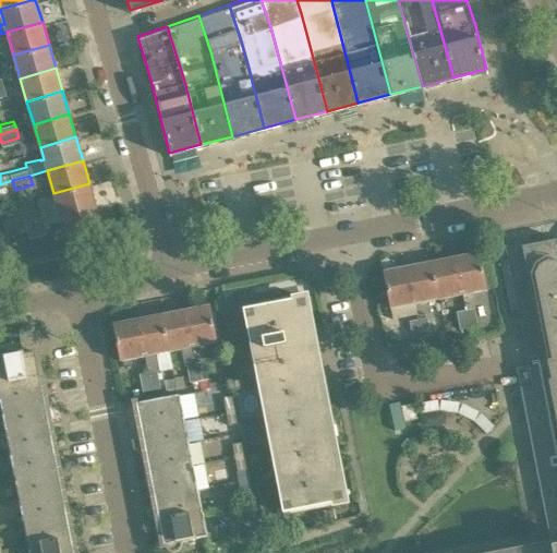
[(96,206),(89,183),(53,193),(60,216),(96,206)]
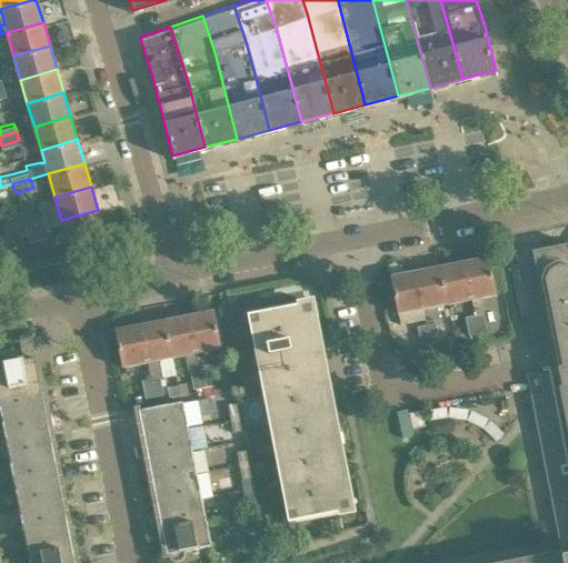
[(98,210),(61,220),(69,244),(105,234),(98,210)]
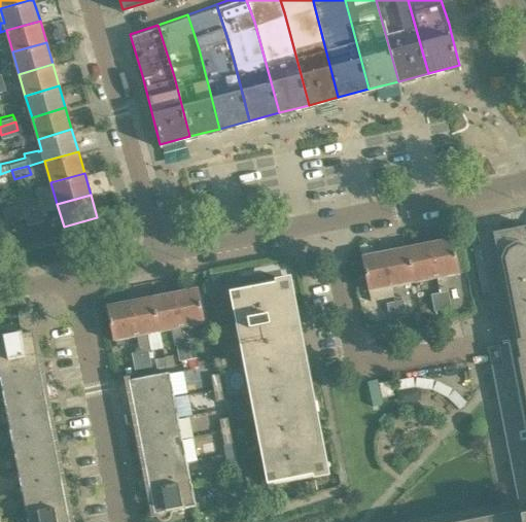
[(24,214),(40,209),(38,201),(22,205),(24,214)]
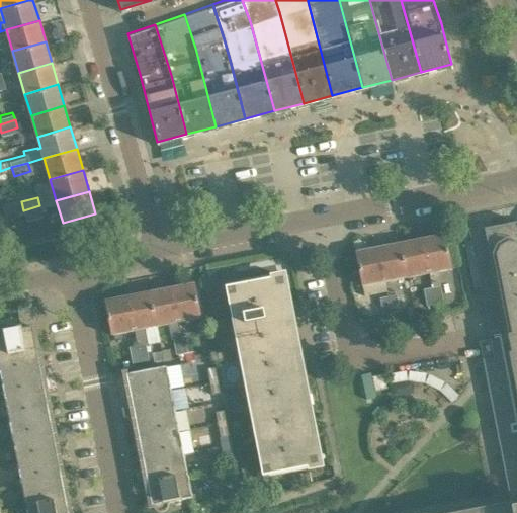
[(42,214),(39,205),(23,210),(26,219),(42,214)]
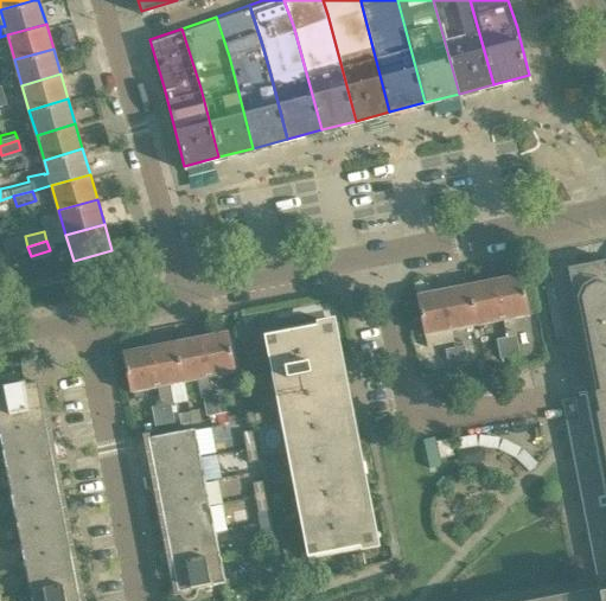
[(605,600),(605,256),(588,260),(549,268),(578,414),(565,416),(598,586),(518,600),(605,600)]
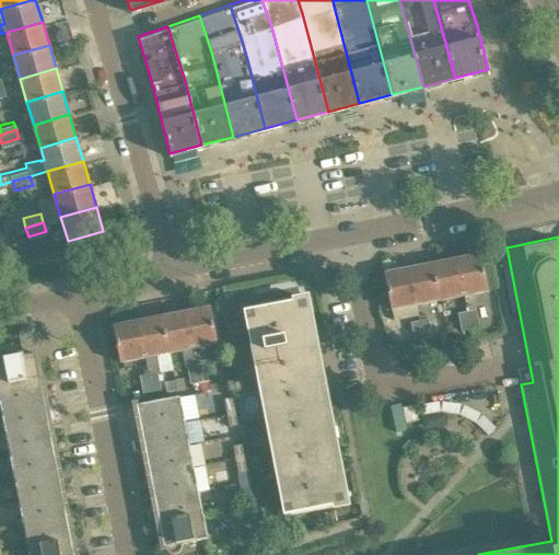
[(480,250),(456,255),(463,291),(488,287),(480,250)]
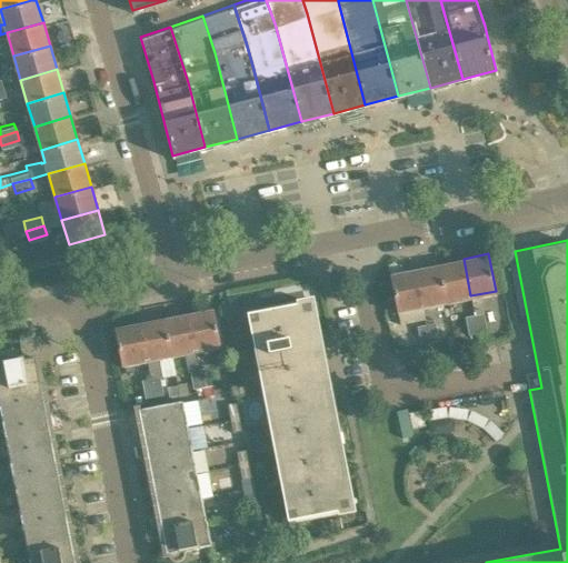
[(464,259),(439,263),(446,300),(470,295),(464,259)]
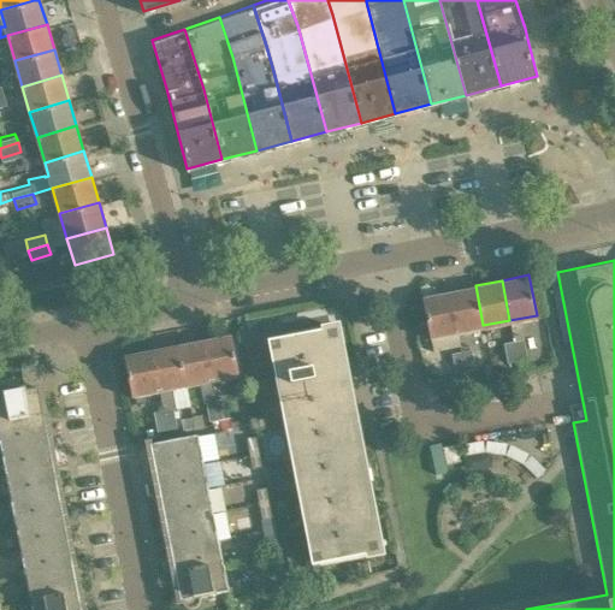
[(475,285),(449,290),(457,330),(483,325),(475,285)]
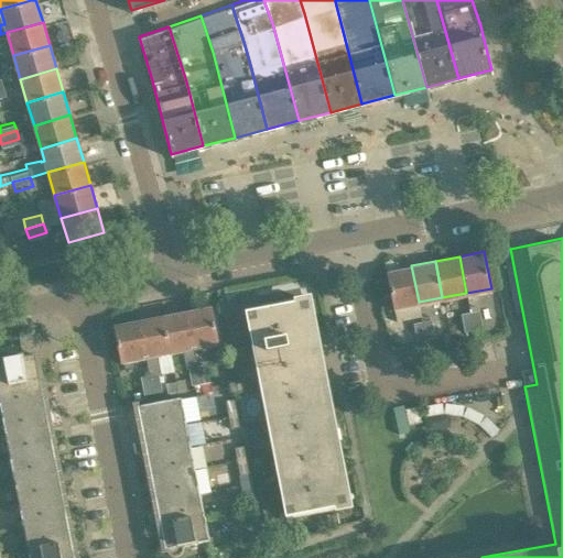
[(419,302),(411,265),(387,270),(393,307),(419,302)]
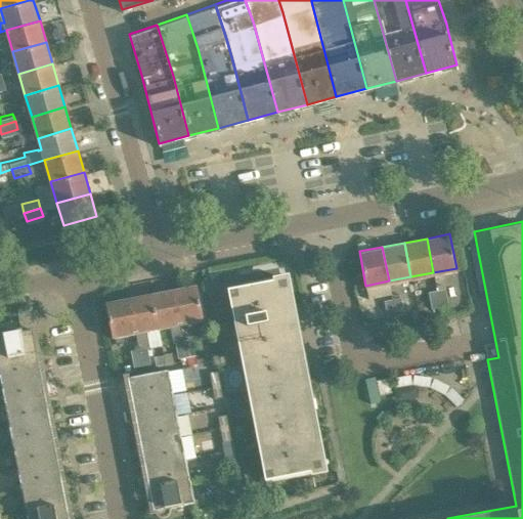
[(323,467),(292,306),(286,275),(227,287),(265,478),(323,467)]
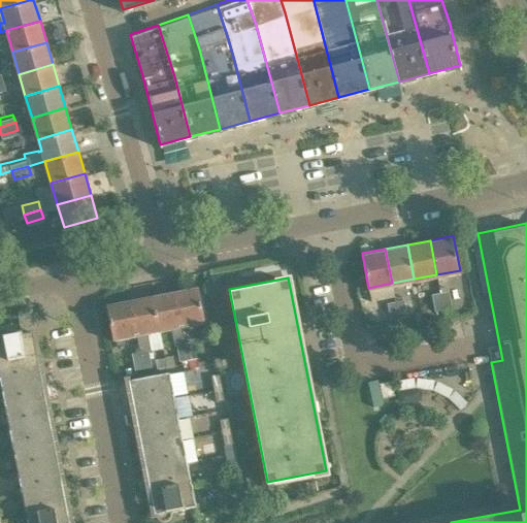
[(197,286),(174,290),(180,324),(204,320),(197,286)]
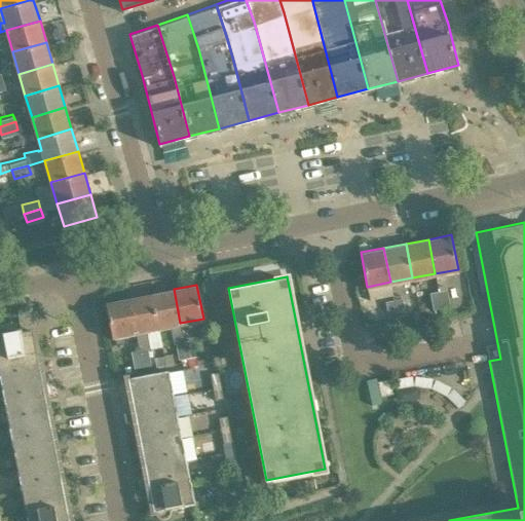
[(432,306),(441,305),(438,288),(428,290),(432,306)]
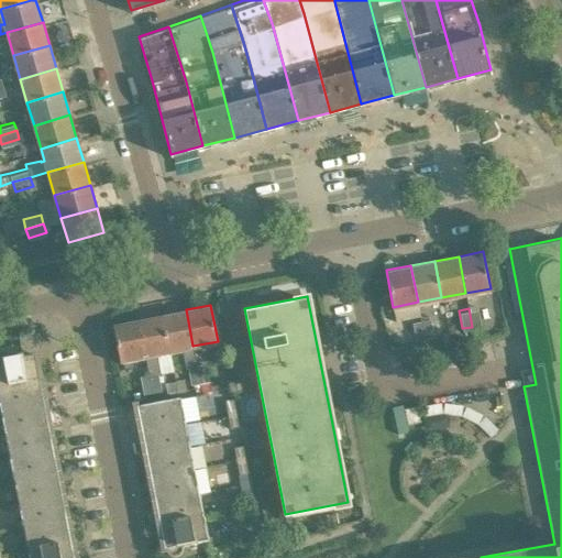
[(196,362),(193,346),(186,309),(162,314),(168,350),(183,348),(185,364),(187,363),(190,382),(199,380),(196,362)]
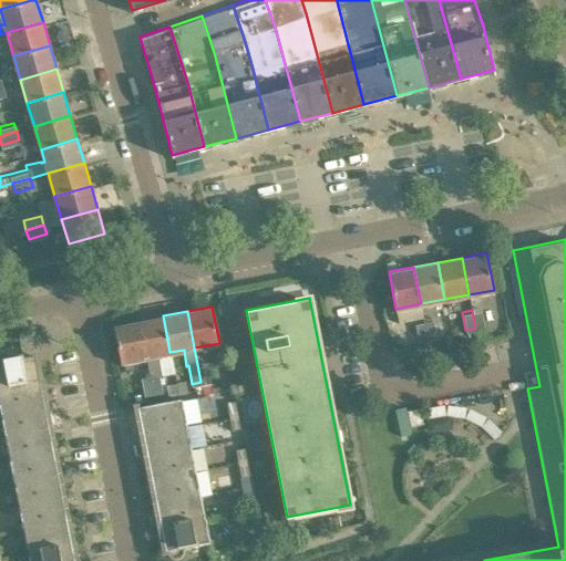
[(163,315),(139,320),(146,357),(148,373),(153,392),(162,390),(158,372),(161,372),(157,355),(170,352),(163,315)]
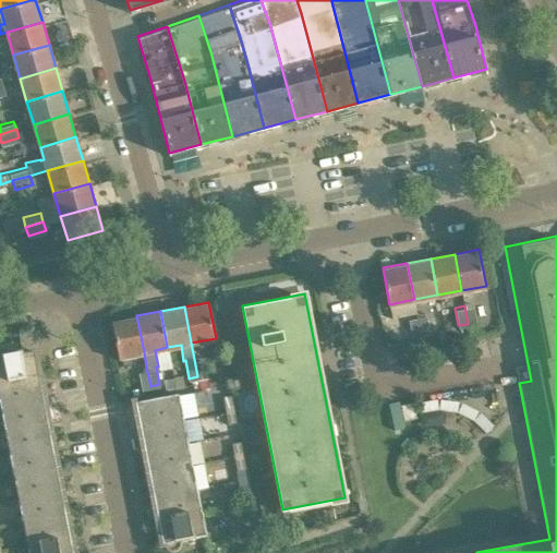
[(418,315),(421,333),(430,332),(426,313),(418,315)]
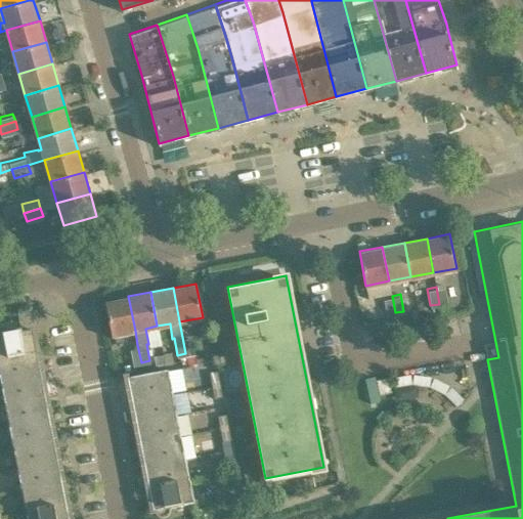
[(112,335),(135,331),(128,296),(105,301),(112,335)]
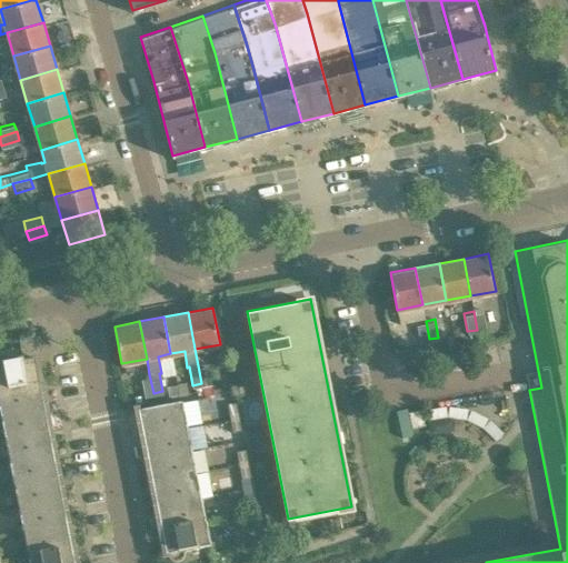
[(429,339),(426,321),(416,322),(419,341),(429,339)]
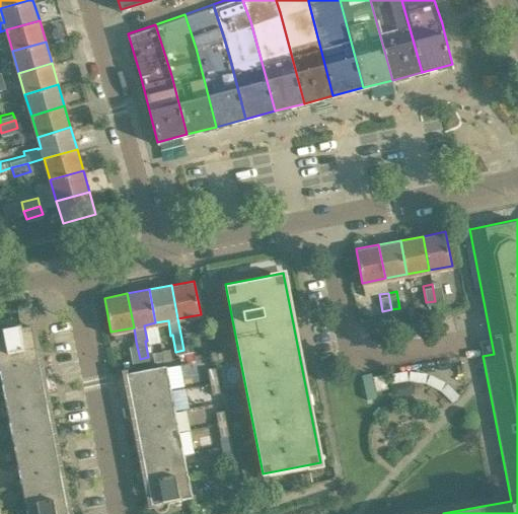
[(0,352),(35,345),(31,322),(8,326),(7,325),(7,324),(6,323),(6,322),(4,321),(2,320),(0,320),(0,352)]
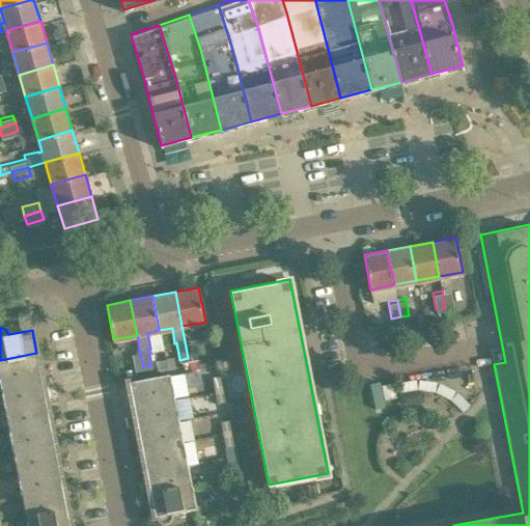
[(193,339),(185,341),(188,358),(197,357),(193,339)]
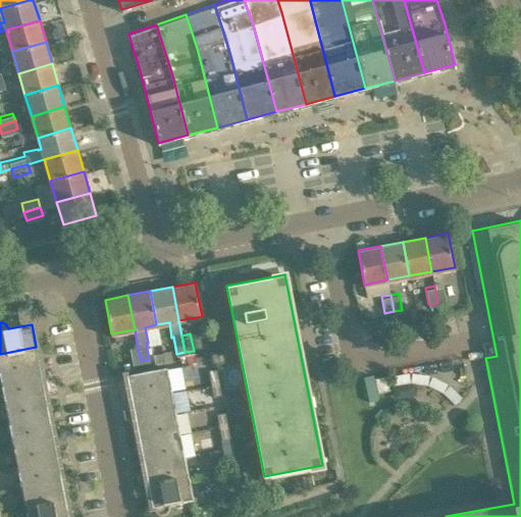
[(133,362),(141,361),(137,344),(128,346),(133,362)]
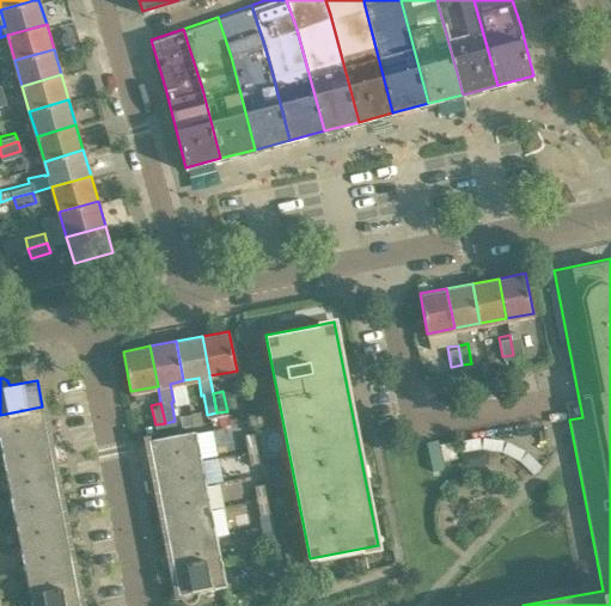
[(47,433),(42,406),(0,415),(0,441),(47,433)]
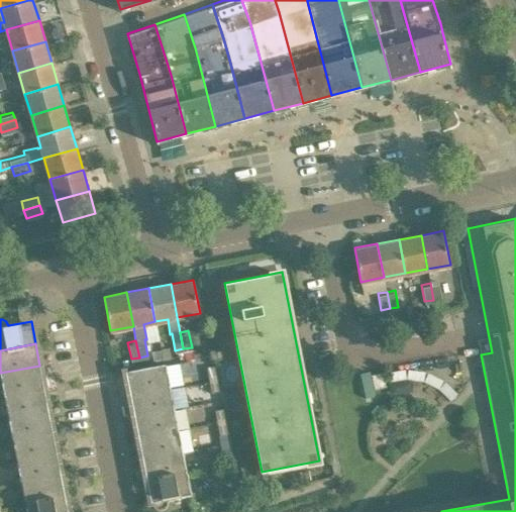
[(213,343),(192,347),(194,355),(215,351),(213,343)]
